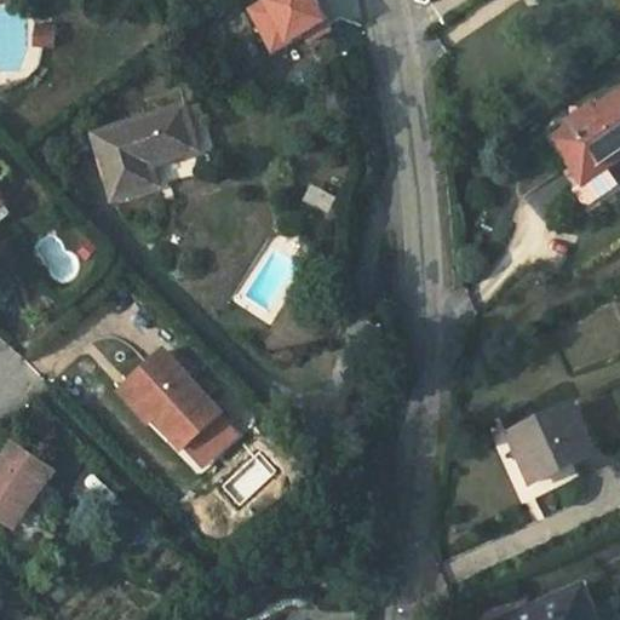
[(314,1),(313,0),(264,0),(250,9),(274,50),(325,21),(314,1)]
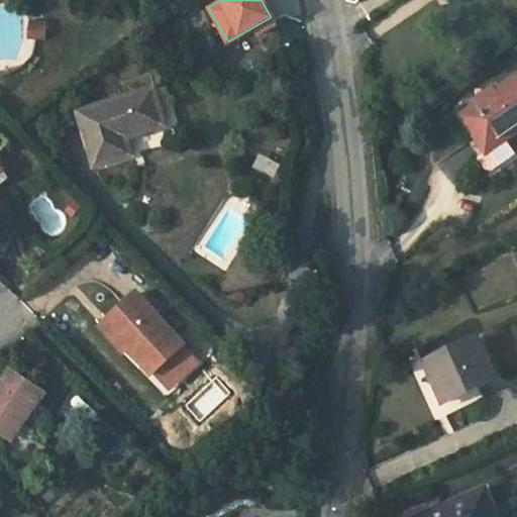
[(47,39),(48,20),(29,19),(28,39),(47,39)]
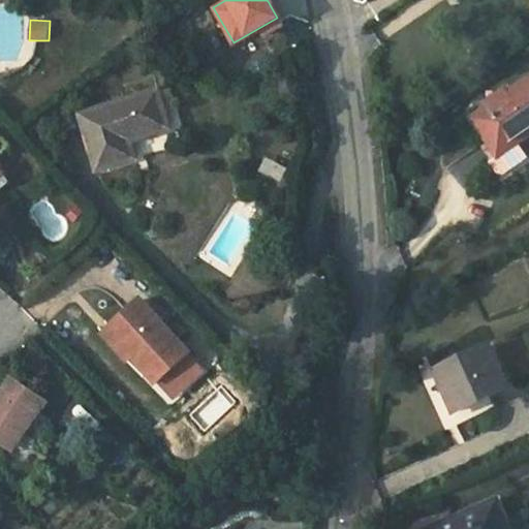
[(498,105),(475,122),(502,159),(520,146),(518,143),(528,134),(528,83),(509,97),(506,92),(494,100),(498,105)]
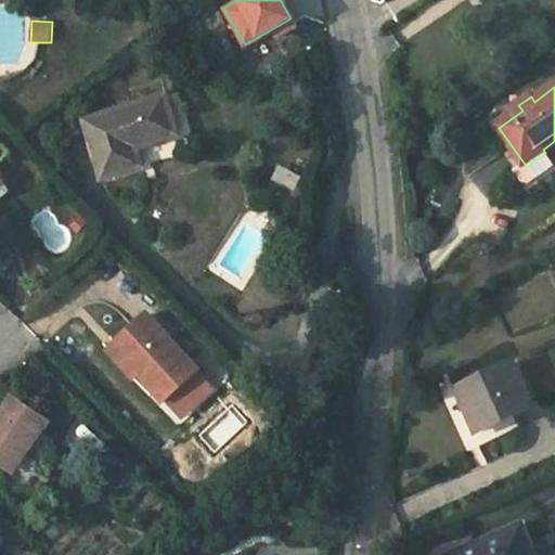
[(180,136),(167,94),(87,119),(104,179),(143,167),(137,149),(180,136)]
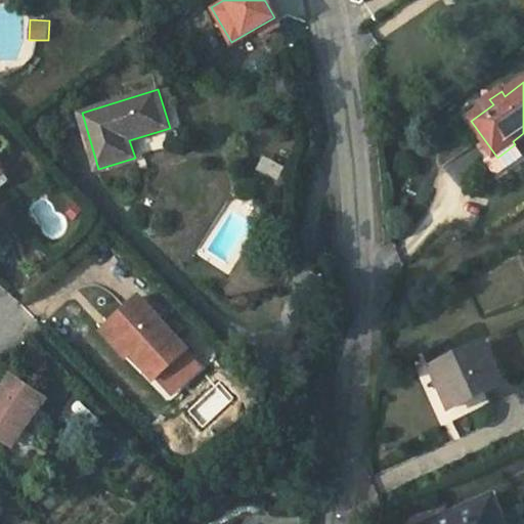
[(75,127),(69,107),(52,112),(58,132),(75,127)]
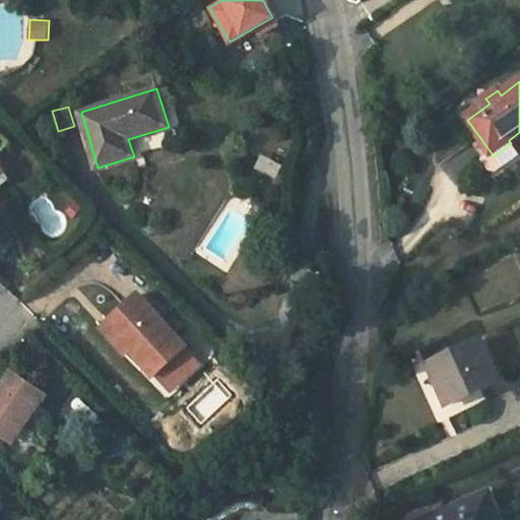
[(260,154),(254,170),(276,179),(282,165),(260,154)]
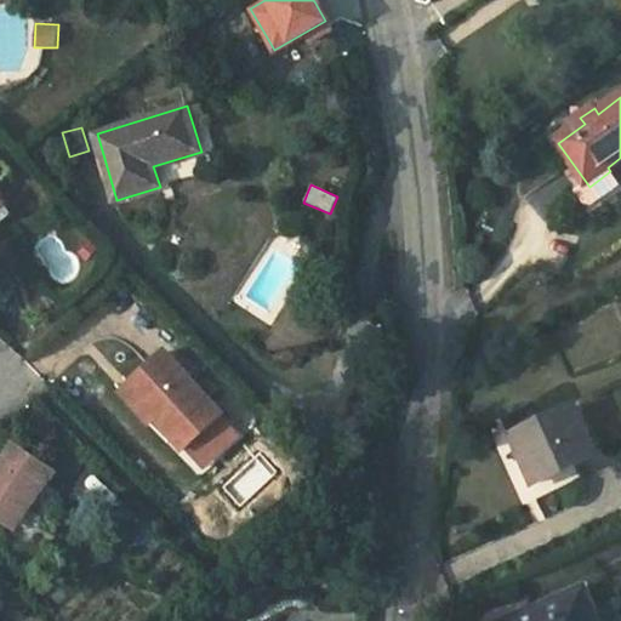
[(165,351),(127,388),(158,419),(186,448),(189,446),(205,465),(238,433),(221,416),(224,412),(165,351)]
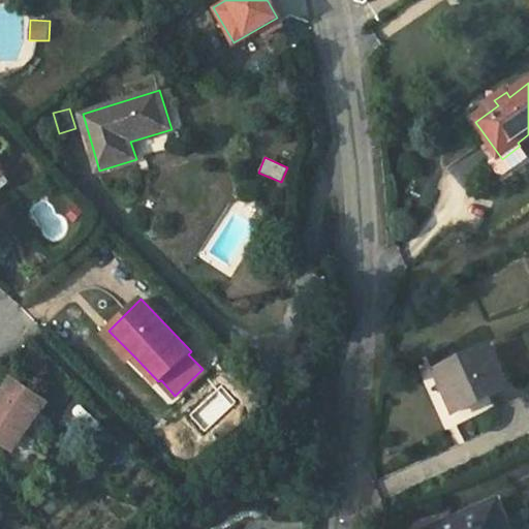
[(131,361),(134,356),(109,331),(105,334),(131,361)]
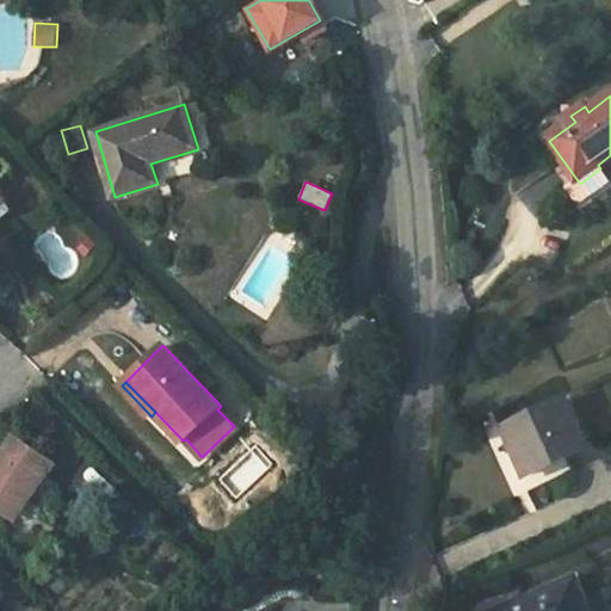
[(505,429),(526,479),(560,463),(592,449),(568,400),(505,429)]
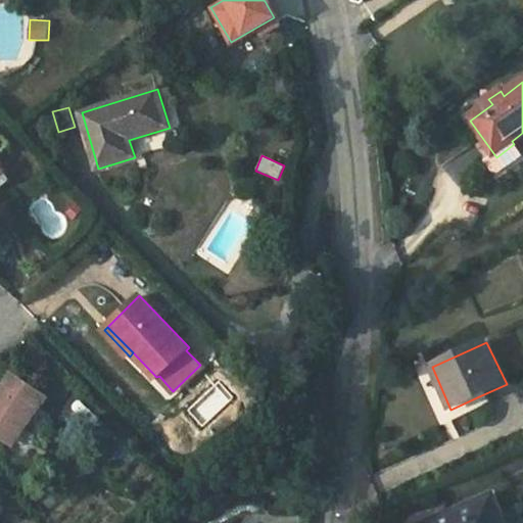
[(0,390),(0,438),(9,445),(24,422),(29,425),(48,396),(11,373),(0,390)]
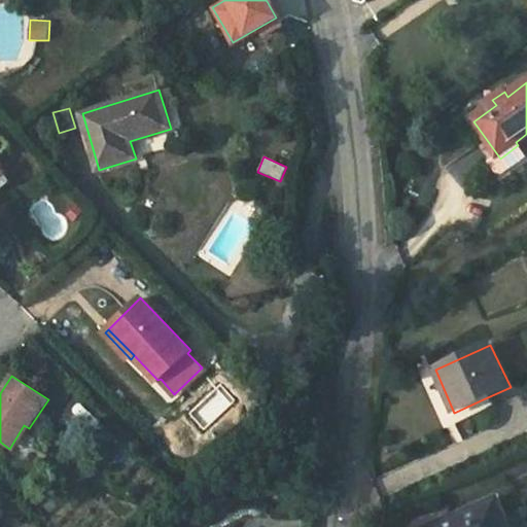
[(489,412),(483,399),(454,413),(460,424),(489,412)]
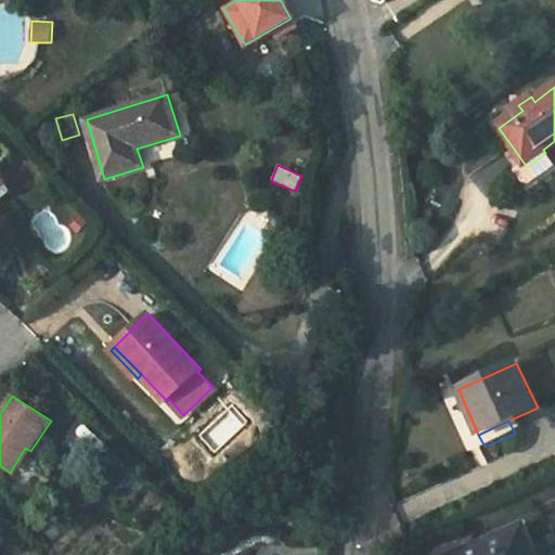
[(25,448),(10,473),(14,476),(30,451),(25,448)]
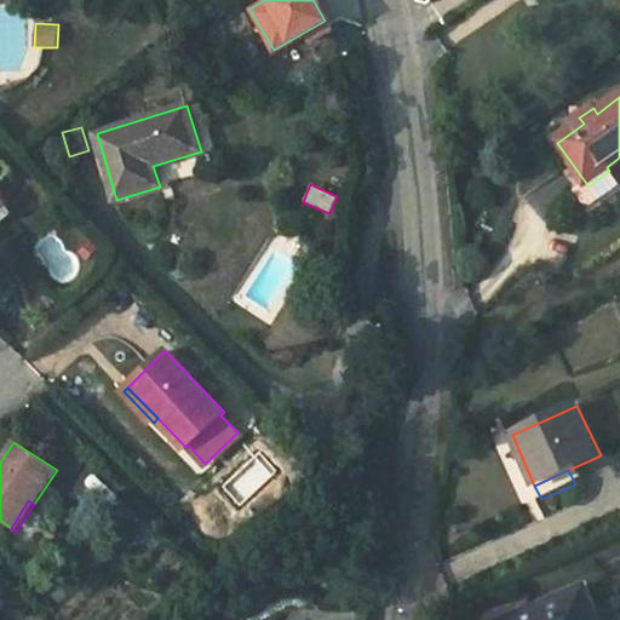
[(598,619),(585,587),(503,619),(598,619)]
